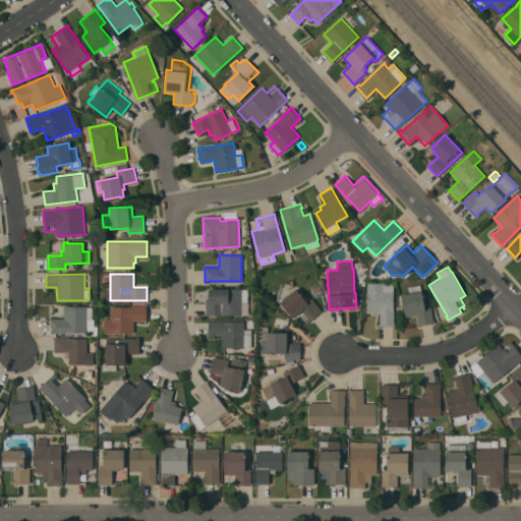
[(367,283),(393,282),(393,309),(394,309),(394,312),(394,322),(394,325),(394,326),(380,326),(380,312),(367,312),(367,283)]
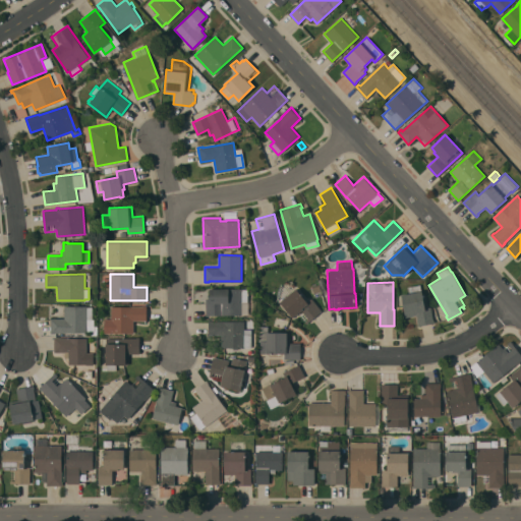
[(296,288),(307,301),(311,298),(322,310),(306,323),(298,312),(293,317),(280,301),(277,297),(278,295),(278,294),(279,293),(278,292),(279,291),(278,289),(280,288),(281,283),(289,293),(296,288)]
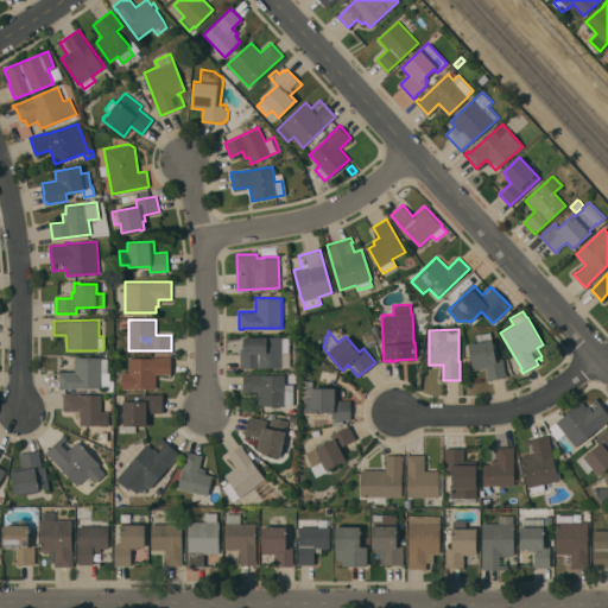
[(366,342),(363,333),(373,330),(374,340),(366,342)]
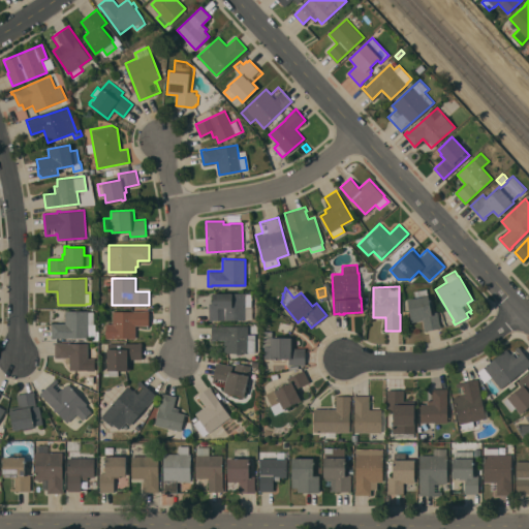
[(408,299),(415,298),(414,290),(426,288),(428,296),(429,294),(432,312),(437,311),(439,324),(440,324),(441,328),(425,331),(423,319),(411,321),(408,299)]
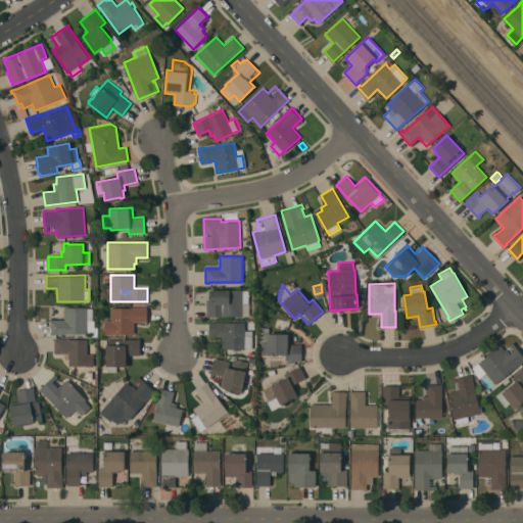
[(210,316),(210,317),(206,317),(206,299),(210,299),(210,289),(242,289),(242,290),(248,290),(248,302),(249,302),(249,315),(242,315),(242,316),(210,316)]
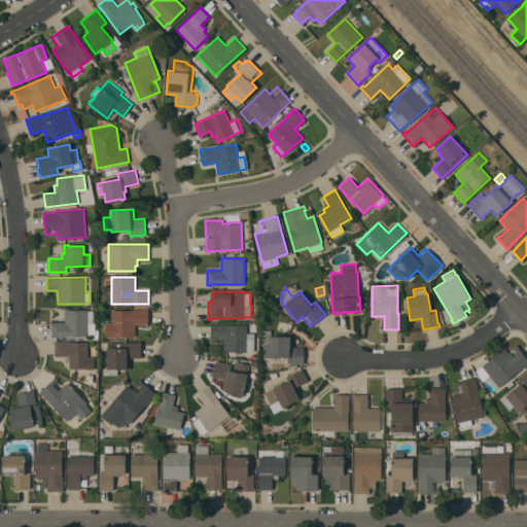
[(88,309),(88,310),(94,310),(94,322),(95,322),(95,328),(98,328),(98,339),(93,339),(93,334),(88,335),(88,336),(56,336),(56,337),(51,337),(51,321),(65,321),(65,309),(88,309)]
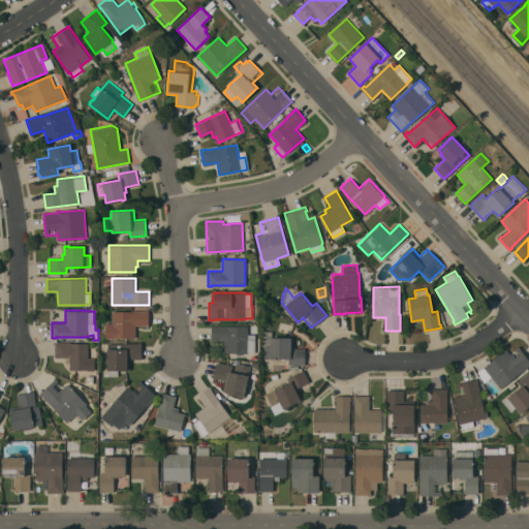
[(145,311),(145,310),(149,310),(149,324),(135,324),(135,338),(113,338),(113,337),(105,337),(105,325),(113,325),(113,311),(145,311)]
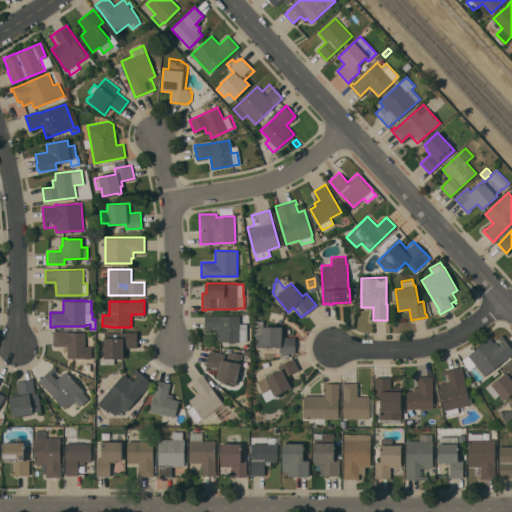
[(218,329),(205,328),(205,314),(208,314),(208,315),(240,316),(240,323),(247,323),(247,341),(240,341),(234,341),(234,343),(229,343),(229,341),(218,341),(218,329)]
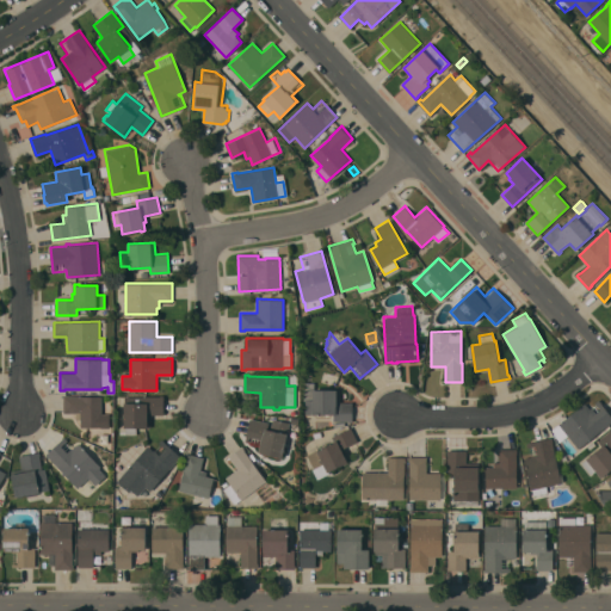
[(352,421),(349,421),(333,421),(333,414),(306,414),(306,400),(303,400),(303,382),(314,382),(314,389),(340,389),(340,402),(352,402),(352,421)]
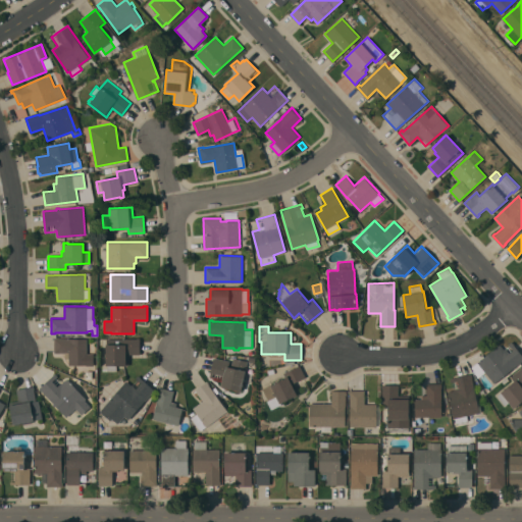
[(69,365),(65,365),(65,353),(54,353),(54,337),(58,337),(87,338),(87,354),(94,354),(93,365),(69,365)]
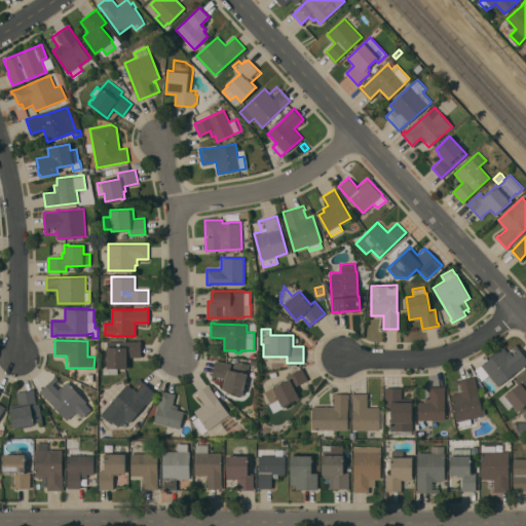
[(138,341),(138,340),(141,340),(141,357),(129,357),(129,367),(127,367),(127,368),(117,368),(117,373),(108,373),(108,368),(107,368),(107,352),(106,352),(106,347),(107,347),(108,340),(138,341)]
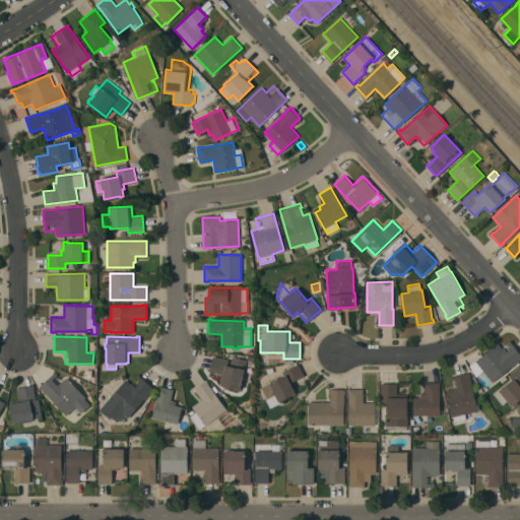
[(480,374),(474,366),(477,363),(475,361),(497,343),(501,348),(507,343),(507,342),(509,339),(519,353),(519,360),(493,382),(483,371),(480,374)]
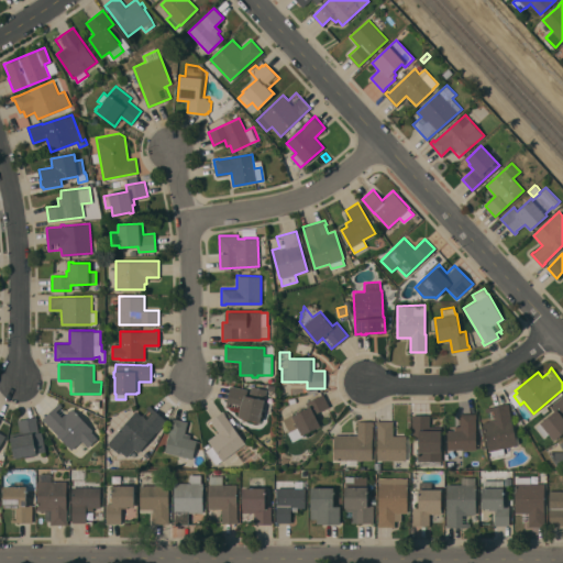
[(240,417),(239,416),(240,410),(239,410),(239,409),(227,406),(230,385),(247,389),(246,396),(250,396),(252,386),(267,389),(261,421),(240,417)]
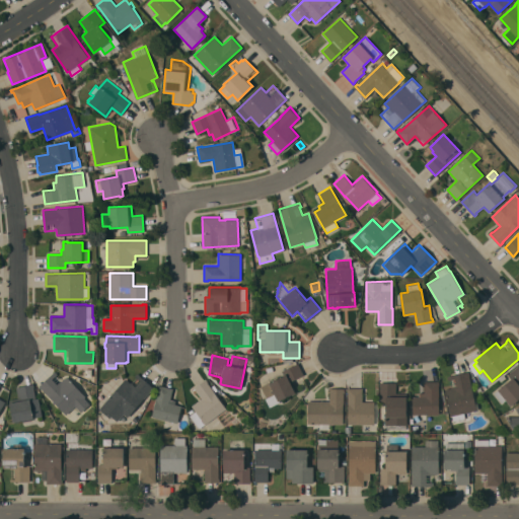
[(304,375),(291,381),(294,385),(293,386),(296,393),(293,395),(292,394),(270,405),(261,386),(270,381),(271,383),(284,376),(282,371),(298,363),(304,375)]
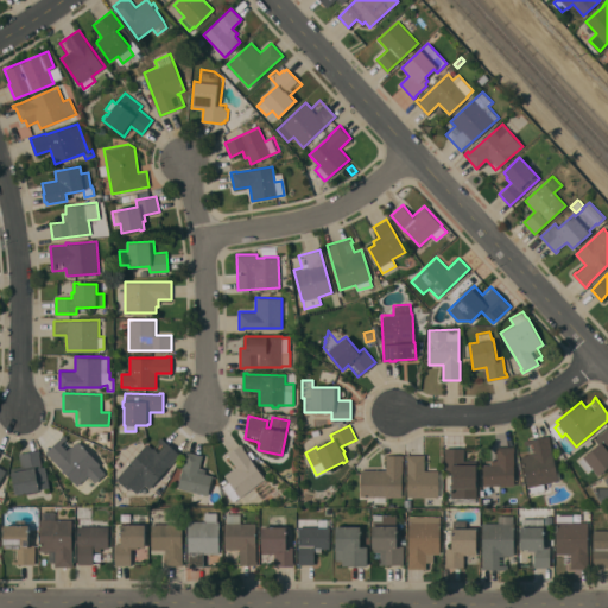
[(593,468),(588,472),(578,461),(599,443),(595,438),(607,429),(607,428),(607,467),(599,475),(593,468)]
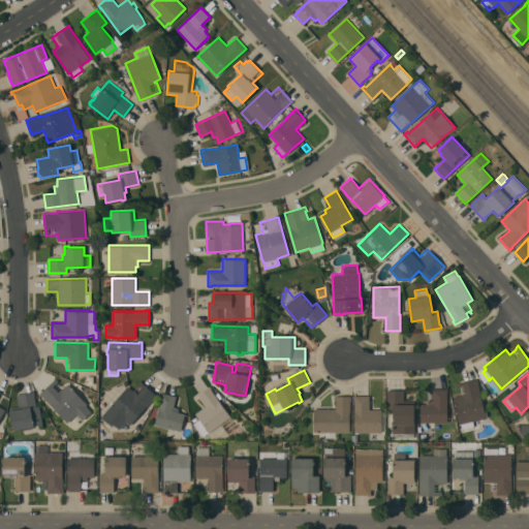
[(78,424),(72,417),(67,423),(39,394),(56,378),(63,385),(62,386),(63,387),(68,383),(88,404),(86,405),(92,411),(83,419),(82,418),(78,424)]
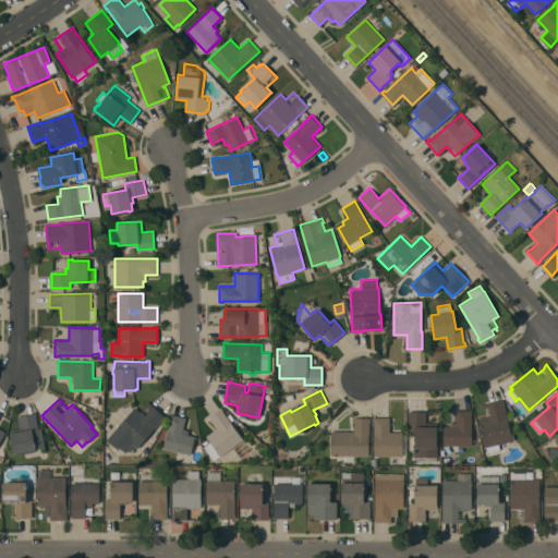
[(499,444),(500,449),(487,452),(486,447),(485,447),(478,419),(485,416),(485,415),(483,416),(481,404),(504,399),(505,403),(512,440),(499,444)]
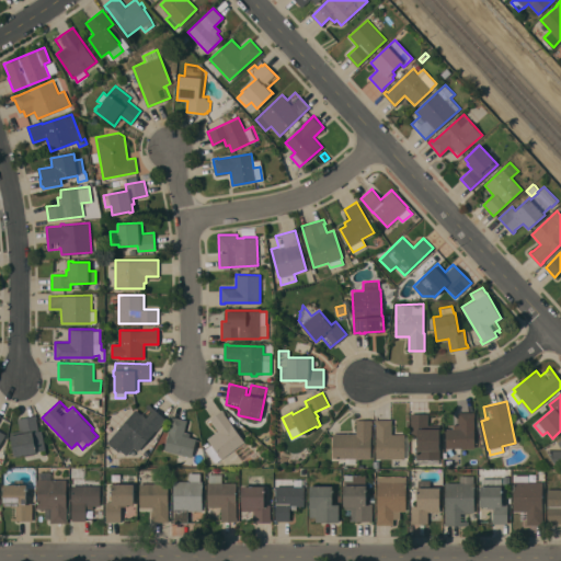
[(136,409),(140,412),(148,403),(165,419),(138,450),(134,447),(127,455),(121,449),(118,451),(107,442),(136,409)]
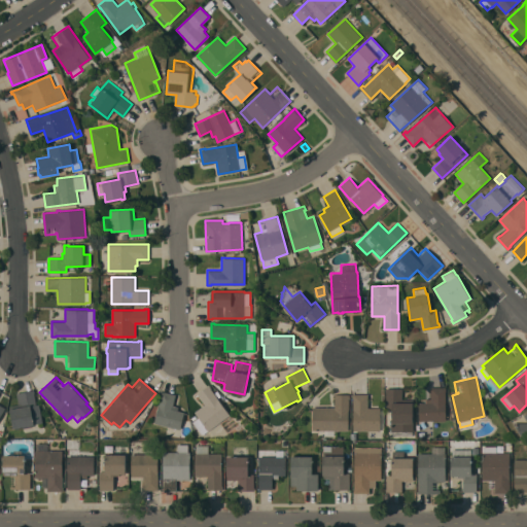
[(202,434),(192,421),(199,417),(195,412),(205,405),(198,393),(209,385),(211,387),(211,388),(230,414),(202,434)]
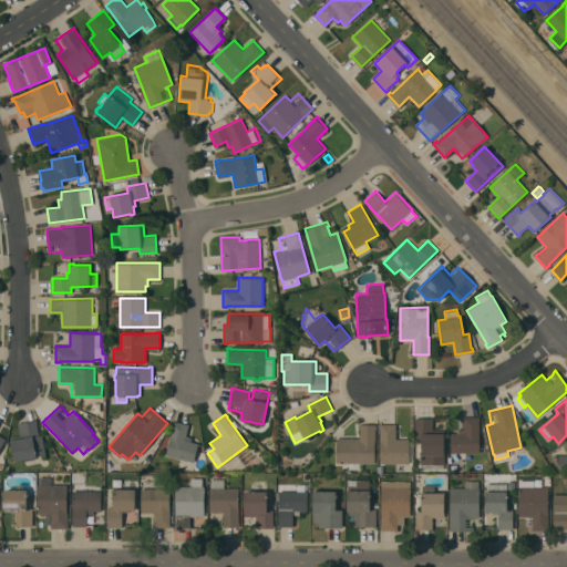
[(480,416),(480,420),(478,420),(480,452),(477,452),(477,451),(470,452),(464,452),(464,451),(451,452),(451,433),(457,433),(457,429),(464,429),(463,416),(480,416)]
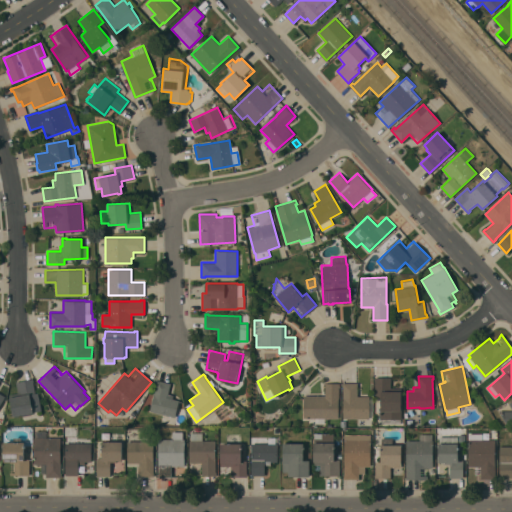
[(400,424),(381,424),(381,419),(380,419),(380,412),(379,412),(379,407),(381,407),(381,396),(375,396),(375,380),(375,377),(391,377),(391,388),(401,388),(401,419),(400,419),(400,424)]
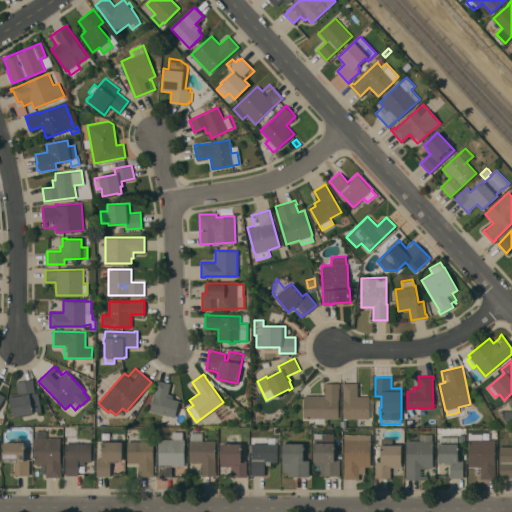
[(10,394),(18,393),(16,382),(33,378),(34,382),(33,382),(35,393),(38,392),(42,411),(14,416),(10,394)]
